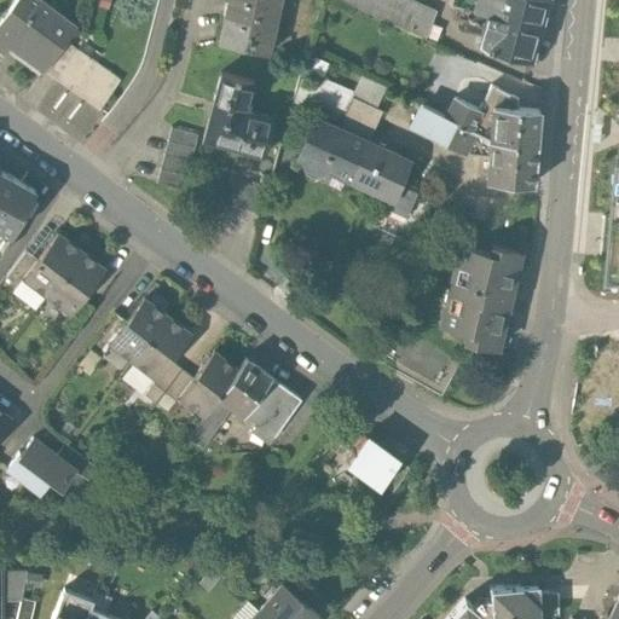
[(45,0),(16,0),(0,21),(0,51),(4,55),(10,47),(45,73),(68,41),(80,25),(45,0)]
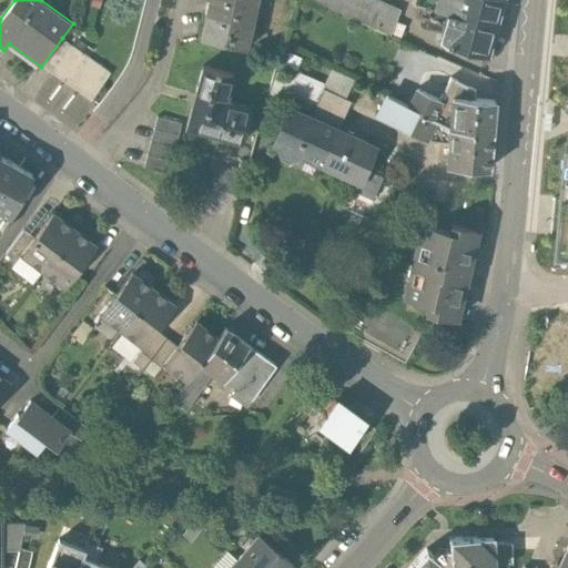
[(210,0),(203,30),(203,38),(245,48),(245,46),(244,44),(254,0),(210,0)]
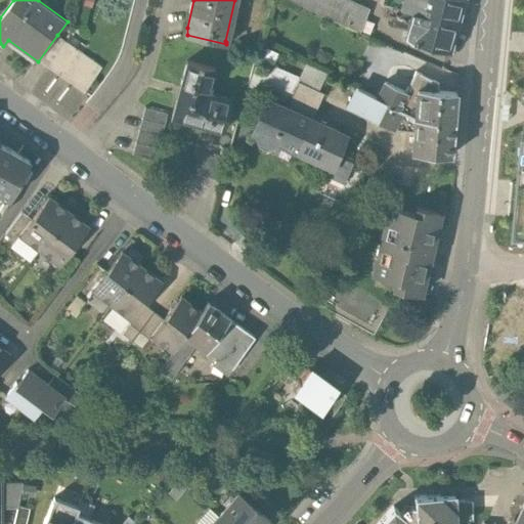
[(370,7),(353,0),(290,0),(360,31),(370,7)]
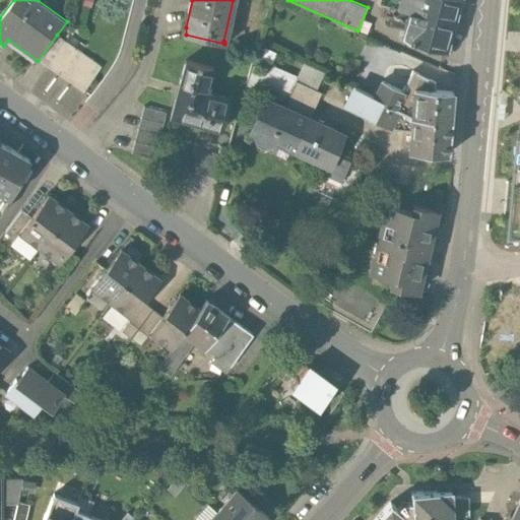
[(377,0),(377,2),(384,4),(383,13),(386,23),(402,28),(407,10),(401,8),(402,0),(377,0)]
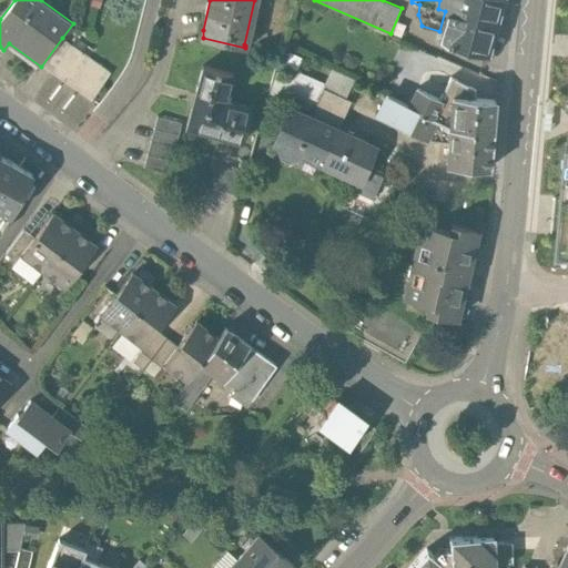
[(501,0),(439,0),(438,9),(445,11),(439,31),(437,40),(447,46),(486,57),(501,0)]
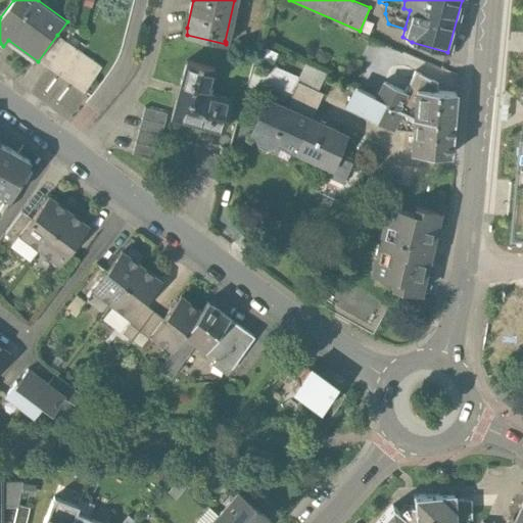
[(57,35),(38,61),(83,93),(102,67),(57,35)]
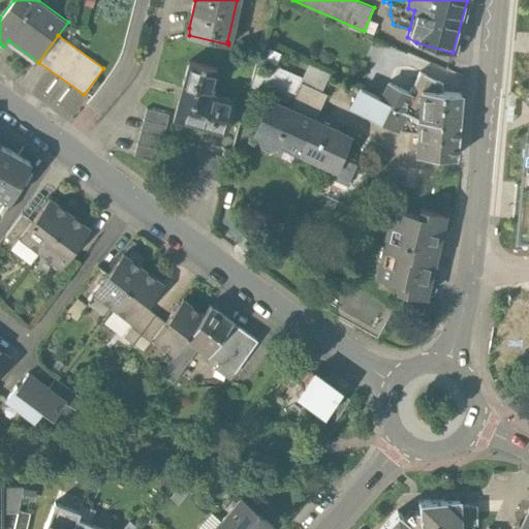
[(270,54),(275,45),(268,42),(263,50),(270,54)]
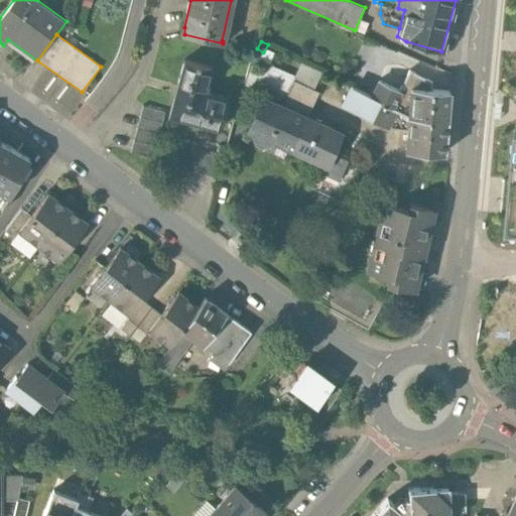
[(299,61),(282,51),(279,55),(297,66),(299,61)]
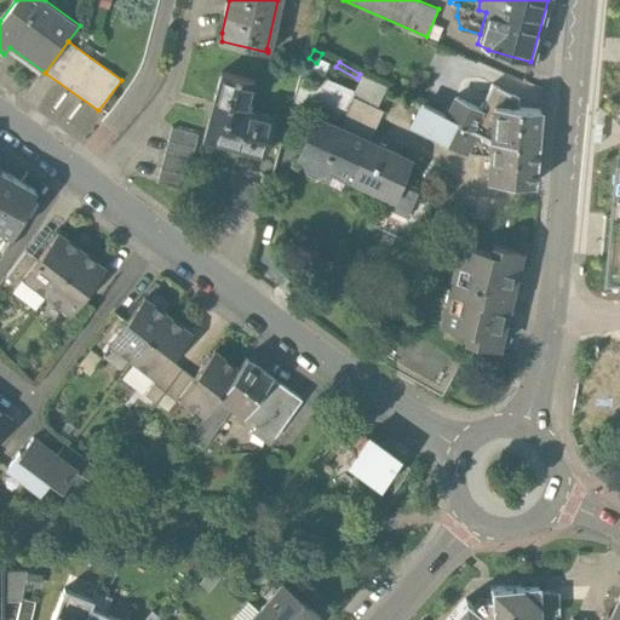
[(222,70),(204,141),(265,156),(276,115),(251,109),(258,80),(222,70)]
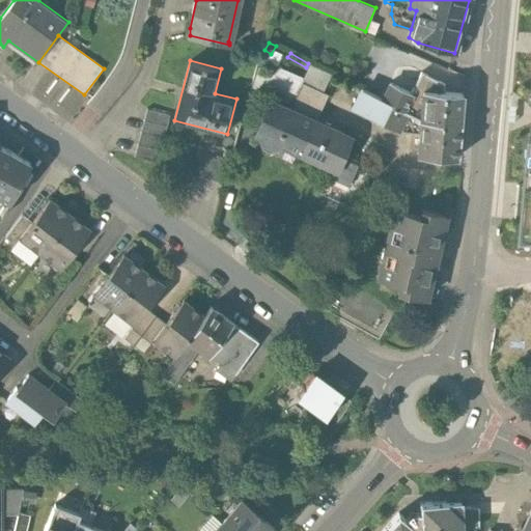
[(252,81),(289,95),(299,72),(278,63),(274,74),(257,67),(252,81)]
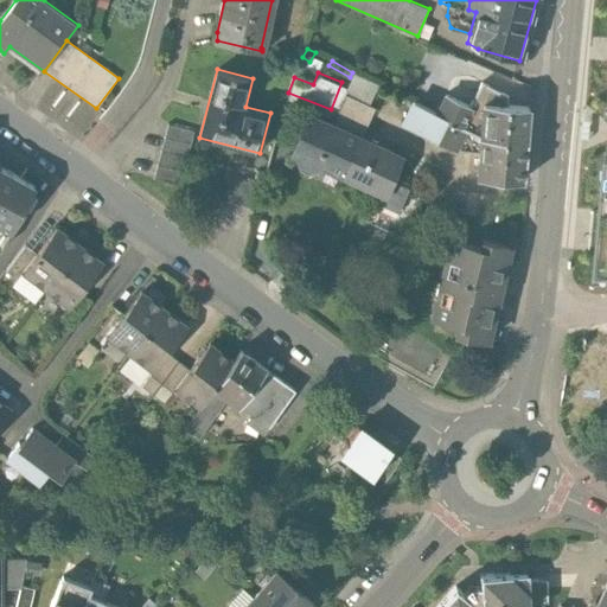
[(486,102),(508,104),(508,95),(480,82),(468,104),(445,93),(435,113),(465,128),(480,135),(486,102)]
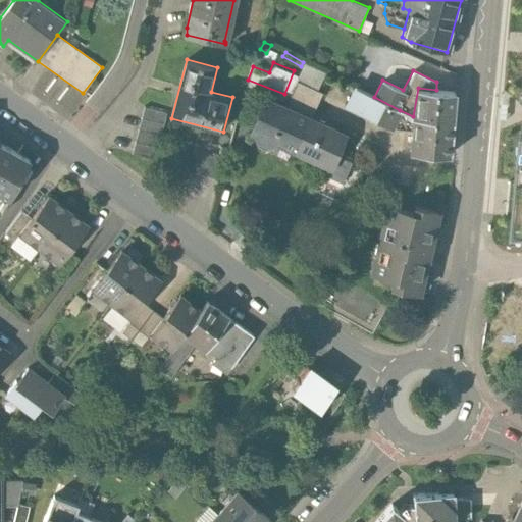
[(288,104),(312,115),(322,93),(298,82),(288,104)]
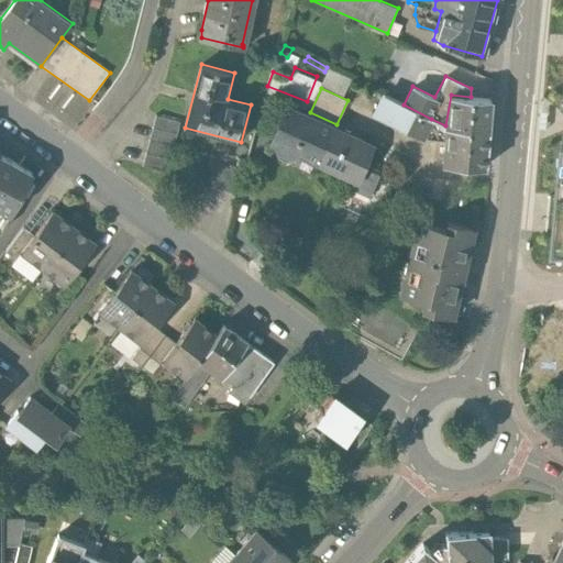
[(431,119),(404,105),(383,92),(373,112),(421,136),(423,134),(431,119)]
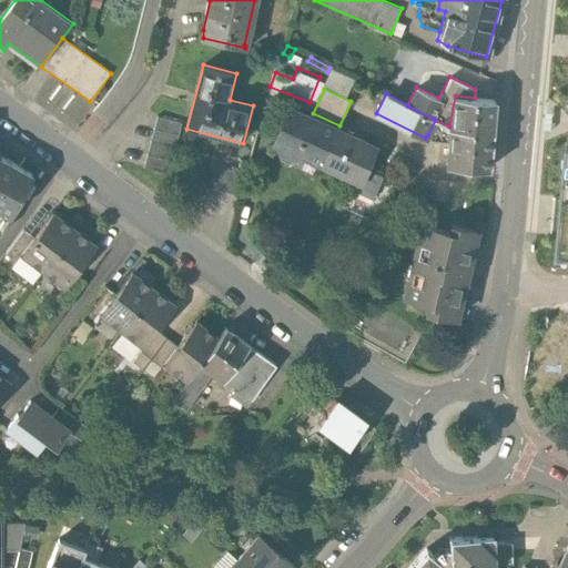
[(455,95),(449,127),(492,130),(494,100),(475,98),(455,95)]
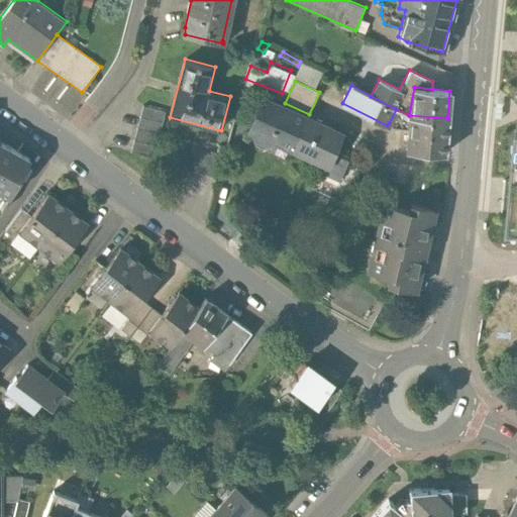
[(285,103),(264,94),(248,130),(252,133),(254,141),(268,147),(276,142),(292,149),(309,114),(285,103)]
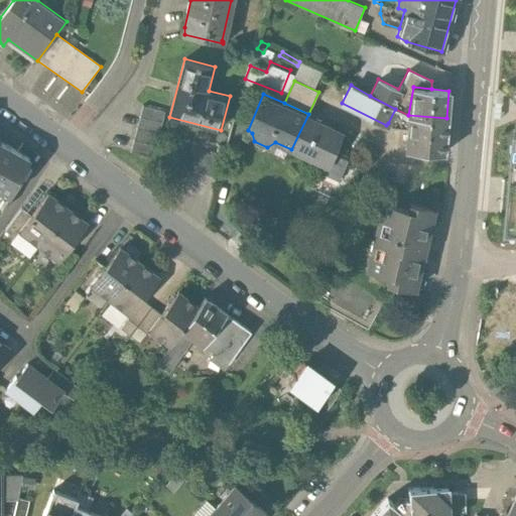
[(143,107),(131,152),(153,158),(164,113),(143,107)]
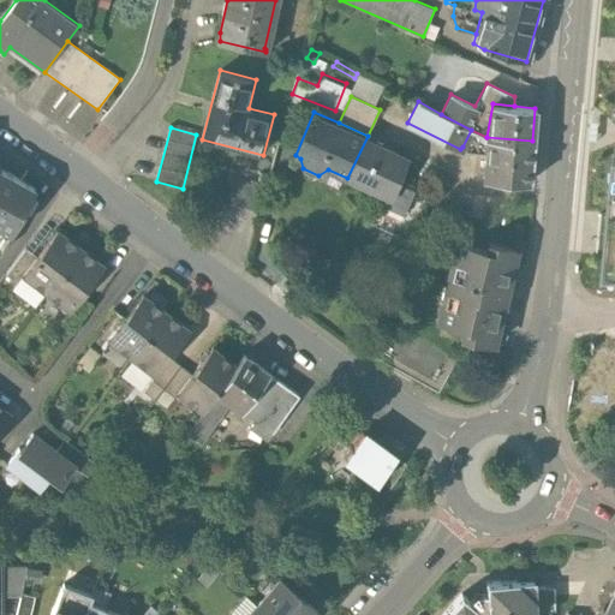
[(471,130),(463,147),(485,149),(487,137),(471,130)]
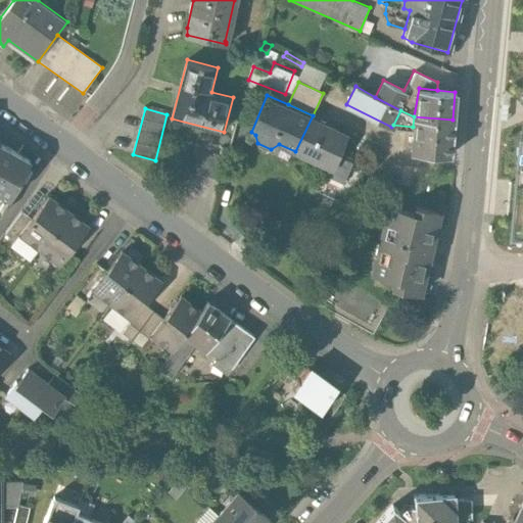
[(350,133),(313,115),(295,151),(322,163),(319,172),(342,182),(352,160),(340,154),(350,133)]
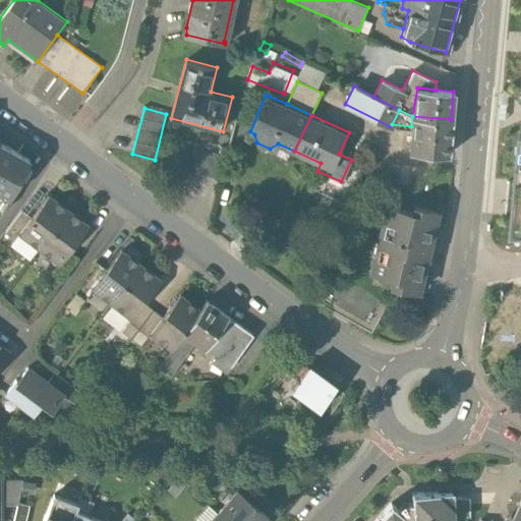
[(411,126),(409,150),(448,154),(451,119),(412,116),(411,126)]
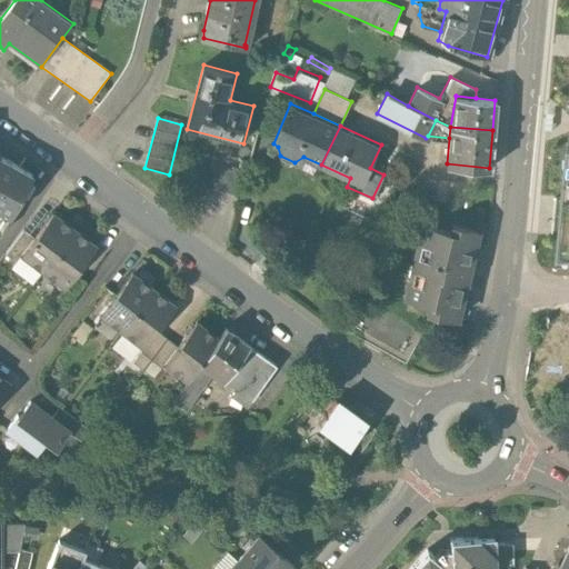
[(568,145),(568,146),(557,256),(568,255),(568,145)]
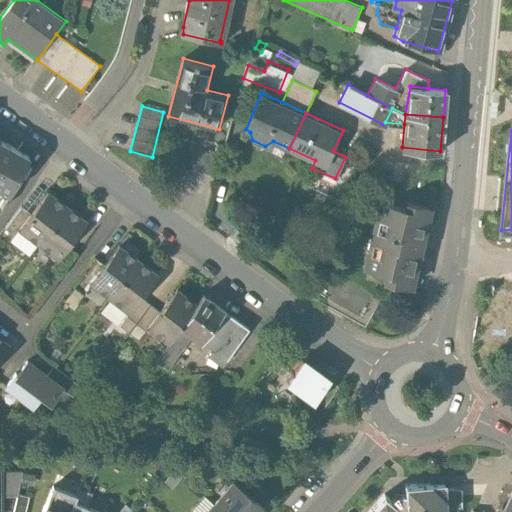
[(0,207),(31,158),(0,138),(0,207)]
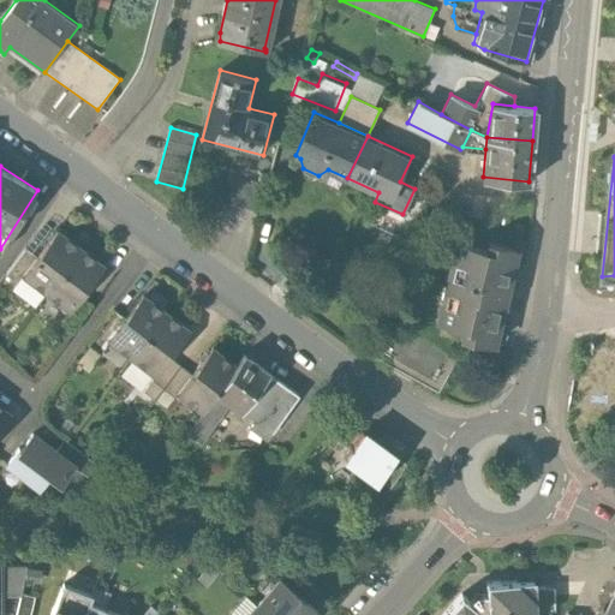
[(267,183),(230,173),(222,202),(258,212),(267,183)]
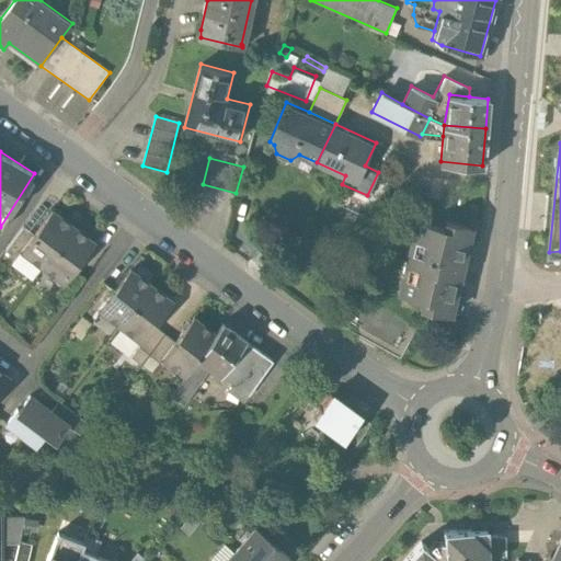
[(76,226),(54,209),(35,236),(20,253),(42,270),(76,226)]
